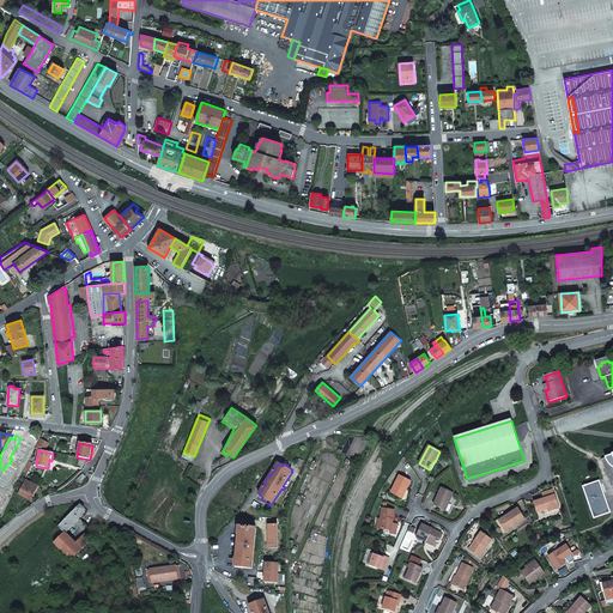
[(204,483),(206,474),(201,473),(195,486),(199,487),(204,483)]
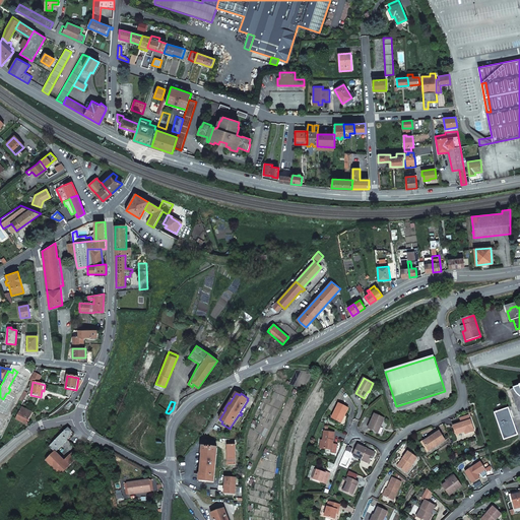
[(332,418),(341,423),(348,408),(339,403),(332,418)]
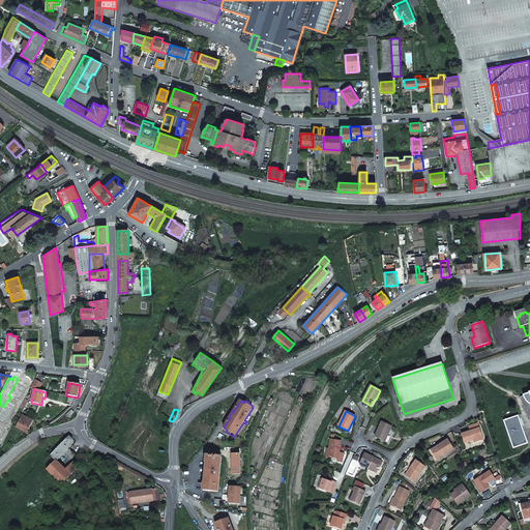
[(25,432),(31,420),(21,415),(16,428),(25,432)]
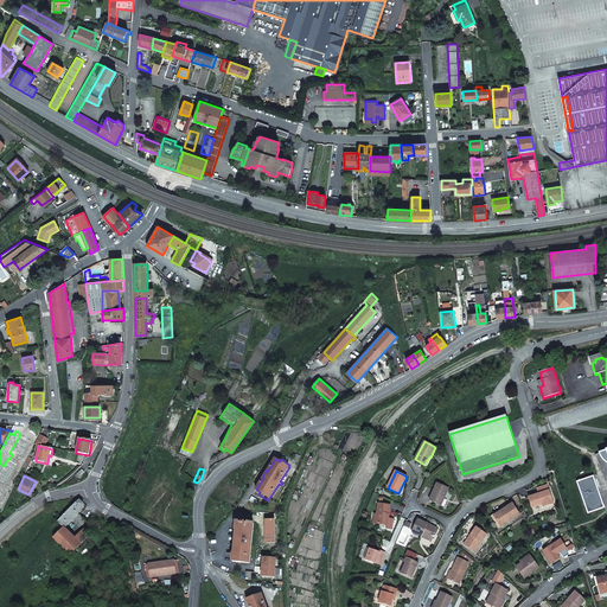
[(577,483),(588,512),(604,508),(593,477),(577,483)]
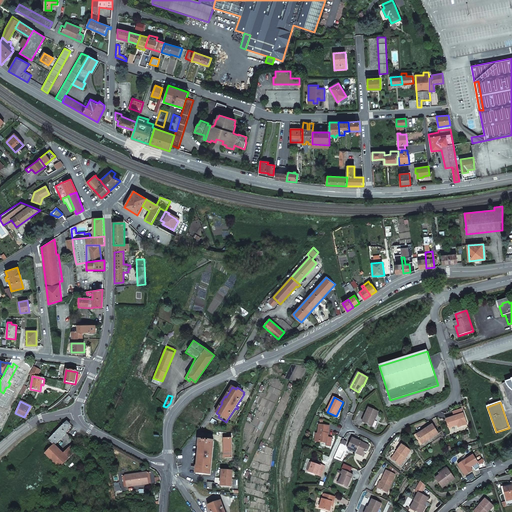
[(369,407),(362,422),(372,426),(378,412),(369,407)]
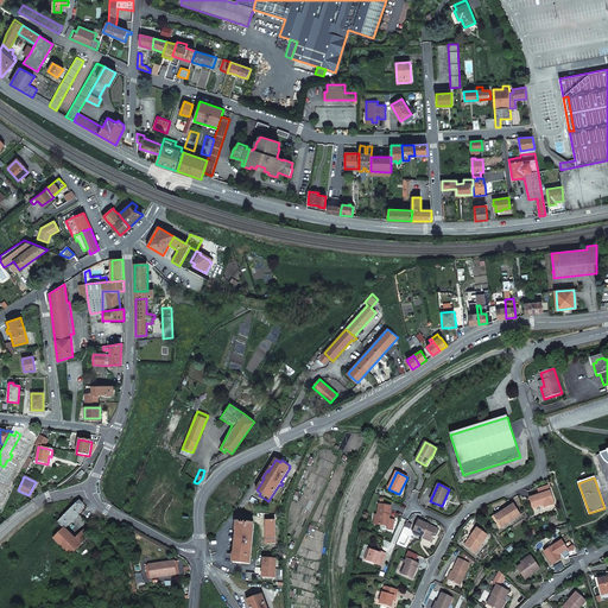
[(530,498),(533,508),(544,505),(544,507),(555,504),(550,491),(540,494),(530,498)]
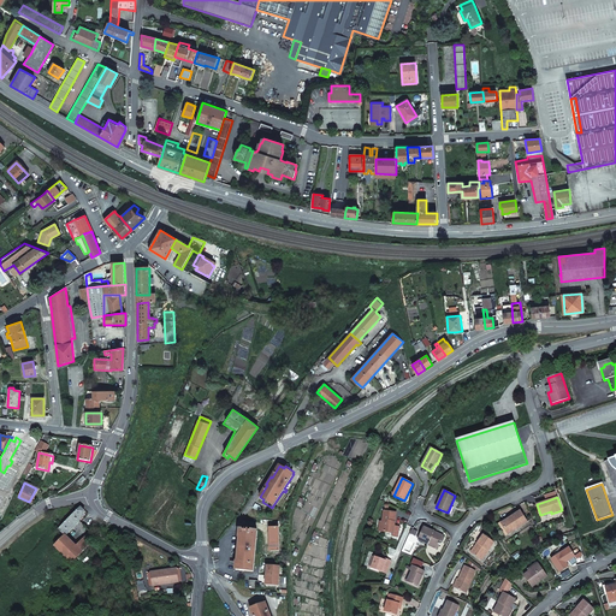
[(59,529),(65,535),(66,535),(80,521),(87,507),(84,504),(59,529)]
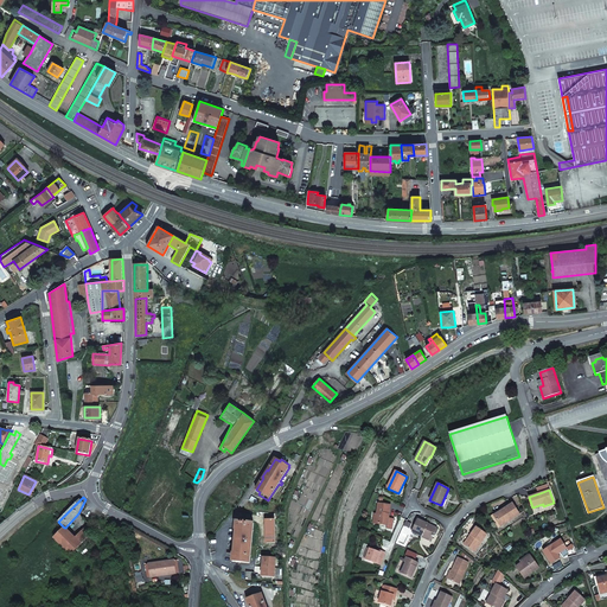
[(387,529),(391,529),(394,519),(389,518),(390,505),(378,504),(377,515),(376,523),(388,525),(387,529)]
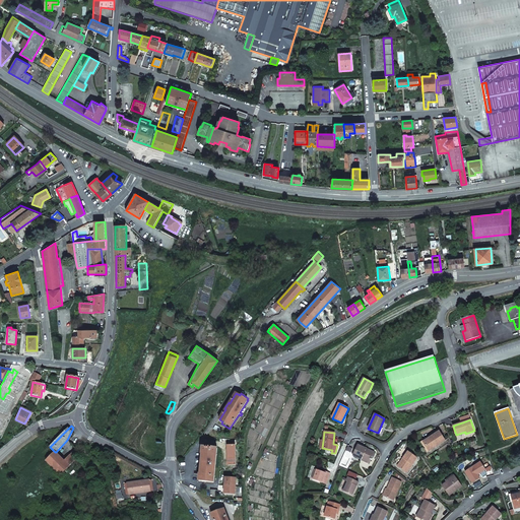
[(424,443),(430,451),(445,440),(440,432),(432,437),(432,438),(424,443)]
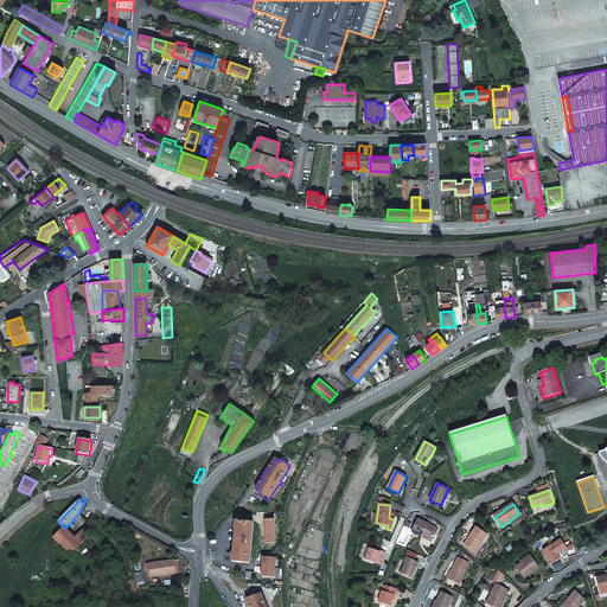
[(494,517),(504,511),(504,510),(503,508),(491,516),(492,518),(494,517)]
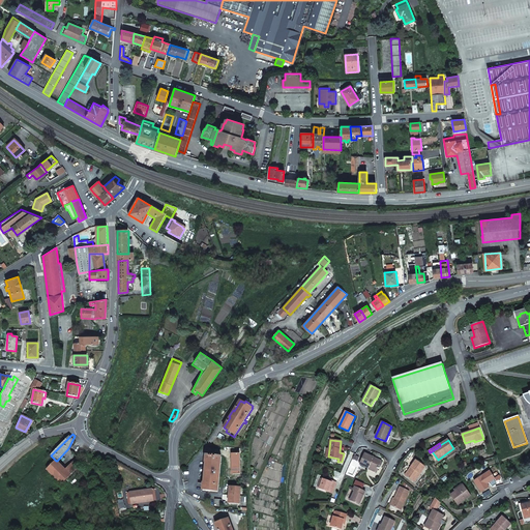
[(365,453),(360,464),(369,468),(369,467),(377,471),(382,461),(365,453)]
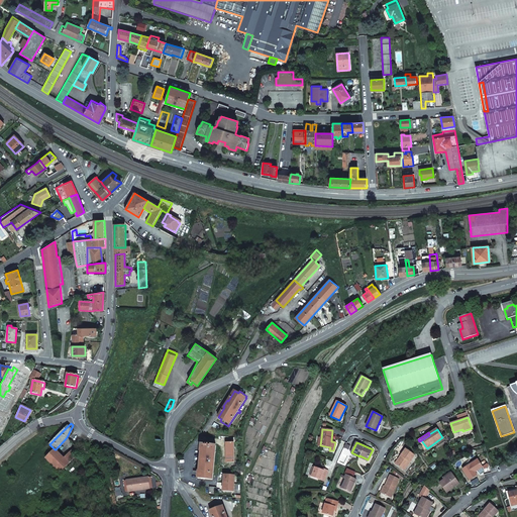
[(201,451),(199,472),(198,479),(212,480),(216,445),(201,444),(201,451)]
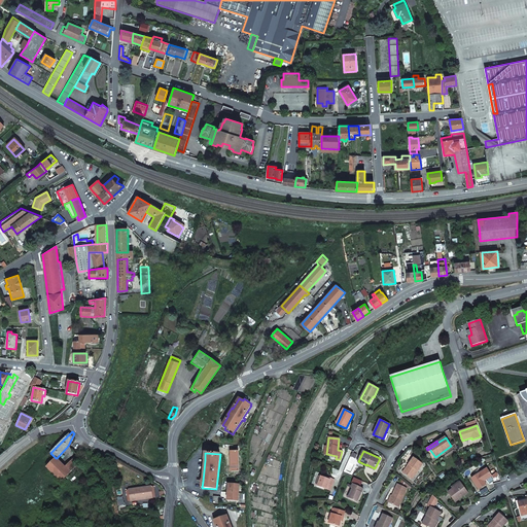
[(46,467),(61,482),(67,476),(82,460),(77,455),(65,467),(57,458),(56,458),(46,467)]
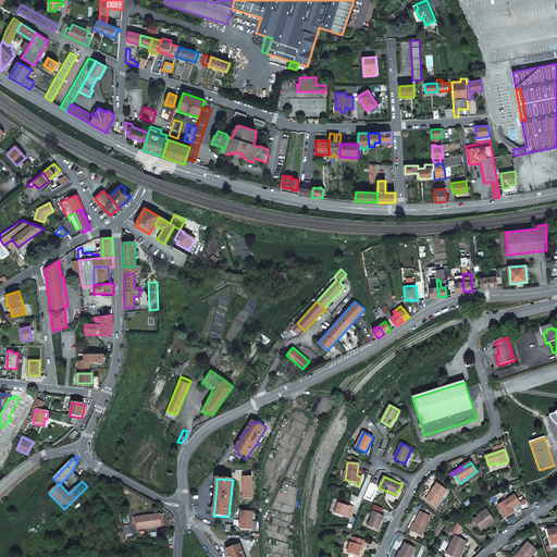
[(426,500),(435,506),(447,491),(437,483),(432,491),(433,492),(426,500)]
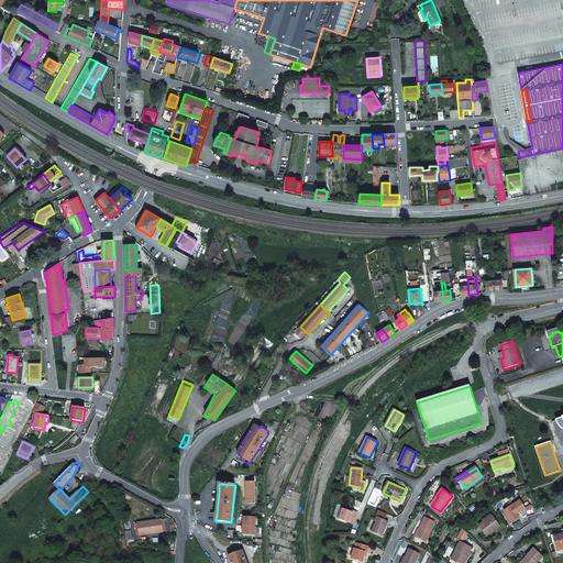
[(504,511),(511,522),(520,517),(518,514),(526,508),(520,500),(504,511)]
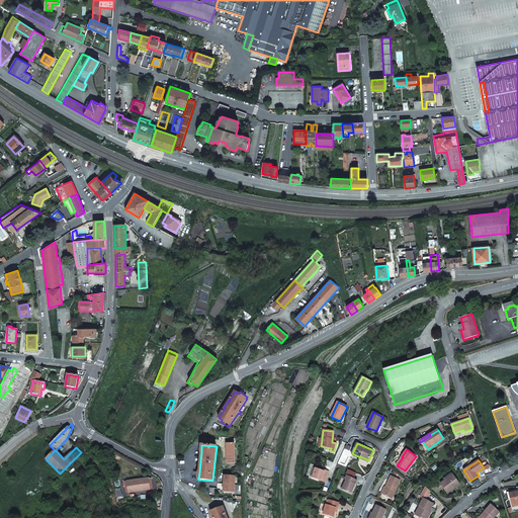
[(316,468),(312,478),(325,483),(329,471),(323,469),(322,470),(316,468)]
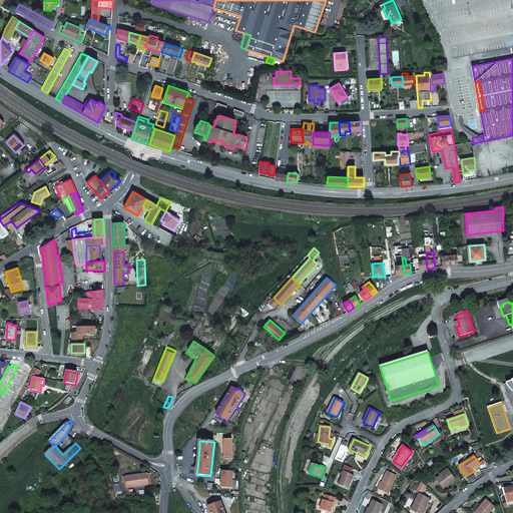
[(439,474),(441,476),(449,470),(447,468),(439,474)]
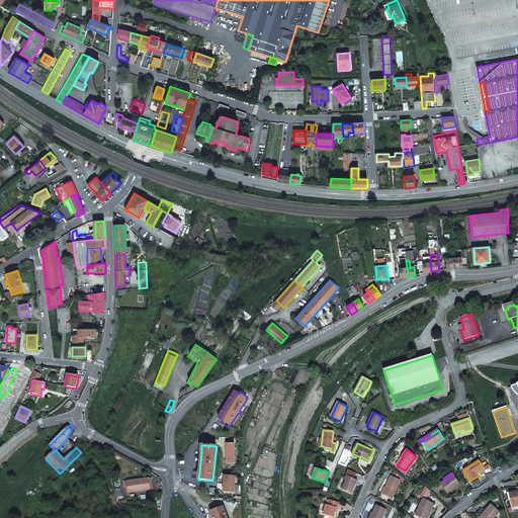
[(440,484),(447,494),(455,488),(454,487),(459,483),(453,475),(445,481),(440,484)]
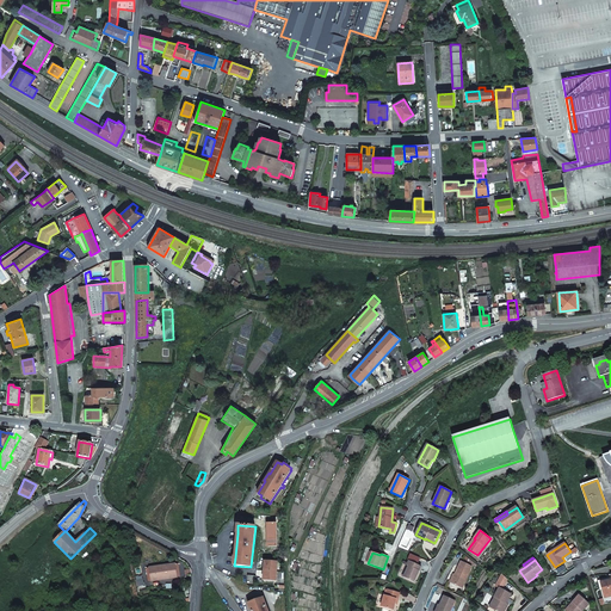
[(265,561),(264,571),(277,571),(277,562),(265,561)]
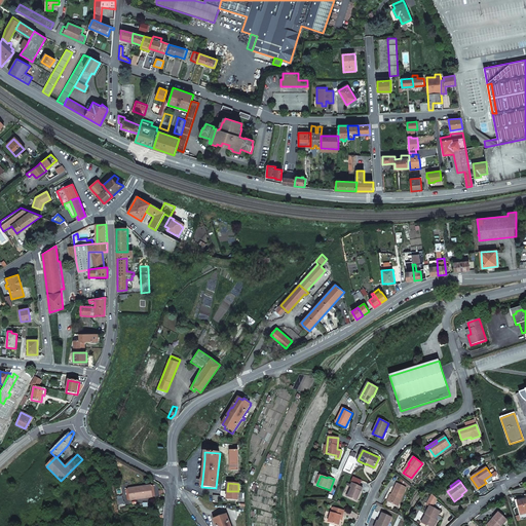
[(348,496),(357,500),(363,488),(352,483),(350,487),(352,487),(348,496)]
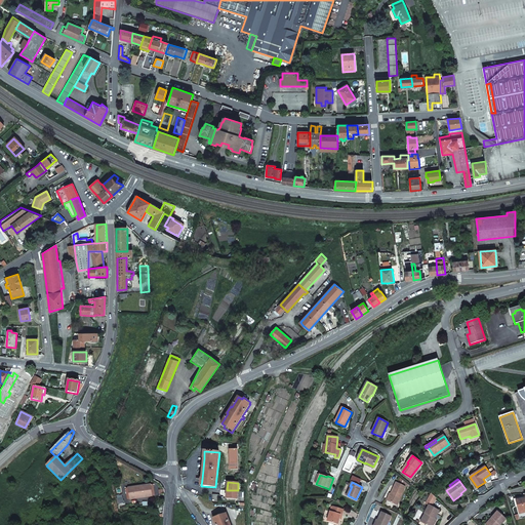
[(388,500),(397,505),(406,486),(396,482),(388,500)]
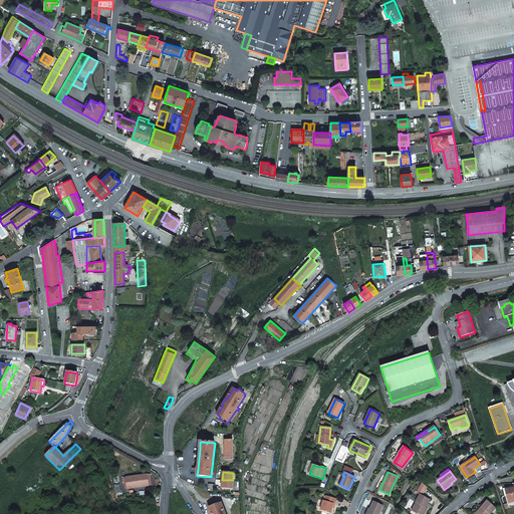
[(149,485),(152,485),(150,475),(148,475),(148,474),(141,475),(141,476),(133,477),(125,477),(125,478),(123,478),(124,489),(126,488),(127,489),(134,488),(134,487),(143,486),(143,487),(149,486),(149,485)]
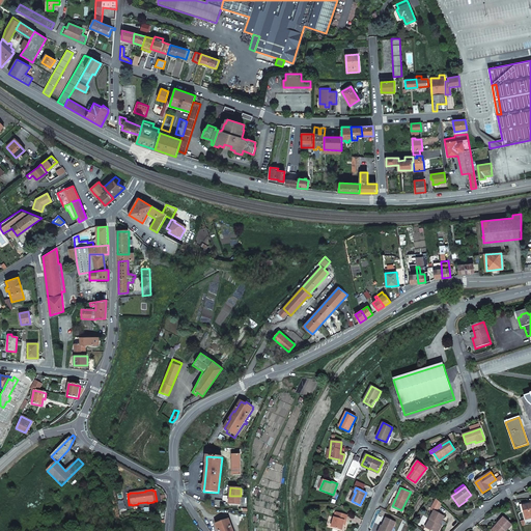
[(229,496),(229,504),(240,505),(241,496),(229,496)]
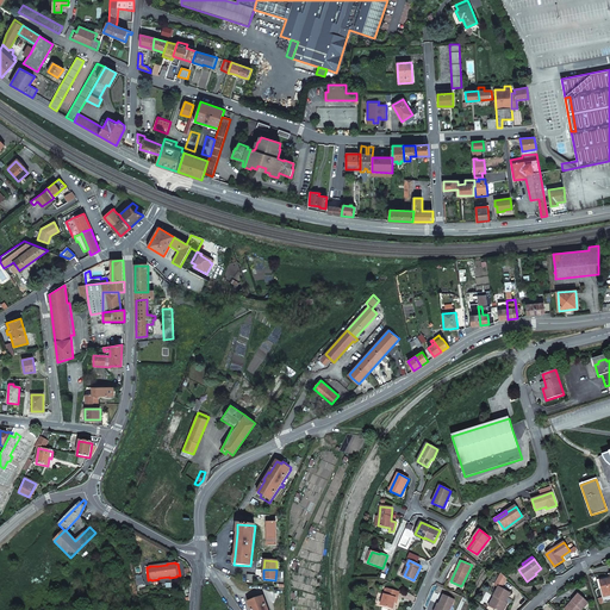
[(495,585),(498,587),(499,586),(502,589),(506,579),(502,574),(495,585)]
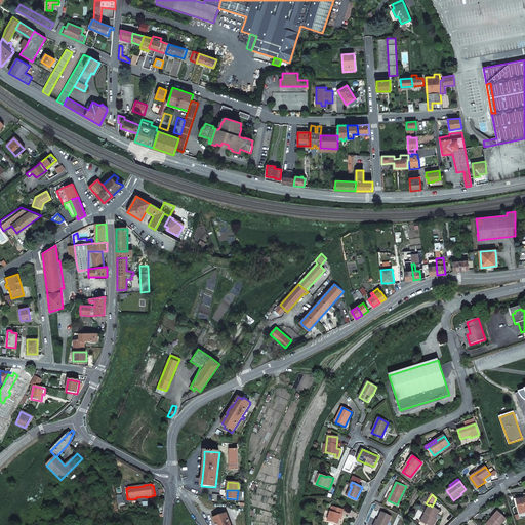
[(516,500),(519,511),(524,510),(524,512),(524,499),(523,500),(522,499),(516,500)]
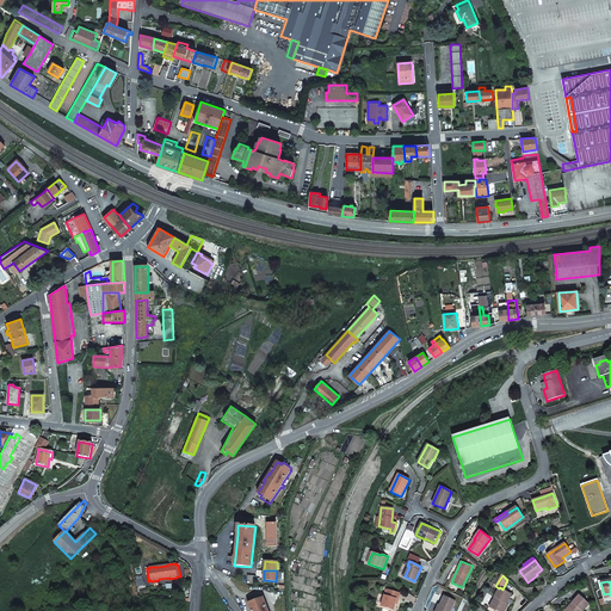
[(492,608),(497,610),(504,610),(508,604),(506,603),(511,594),(503,590),(500,587),(499,588),(494,597),(497,598),(492,608)]
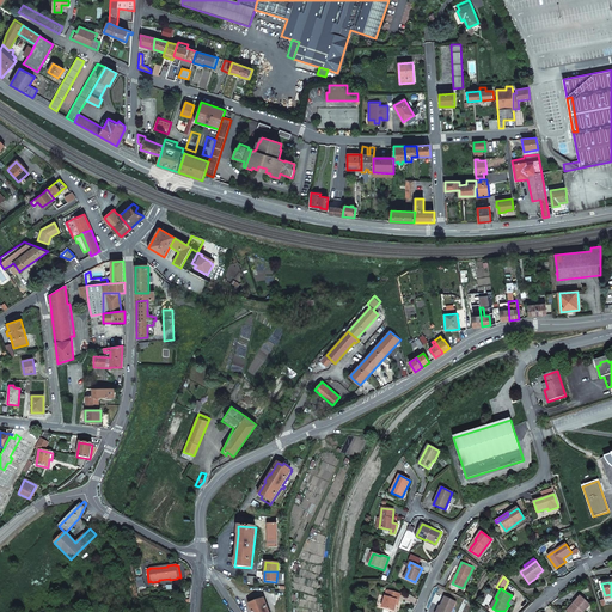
[(385,597),(383,607),(395,611),(396,605),(397,600),(399,600),(401,594),(389,591),(387,597),(385,597)]
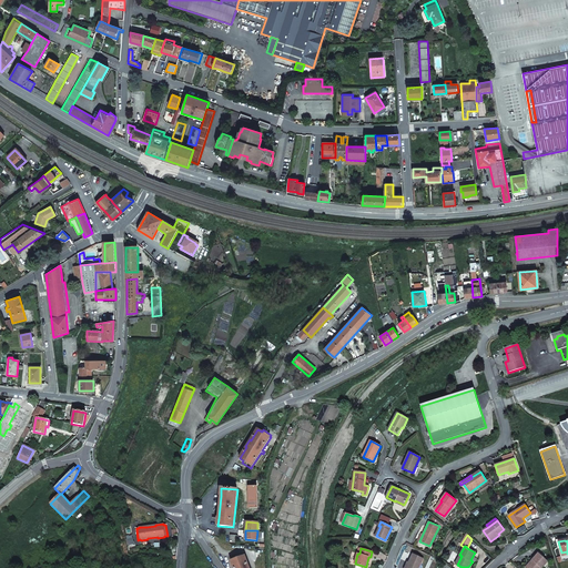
[(249,567),(245,556),(244,556),(243,554),(234,557),(235,559),(231,561),(233,567),(249,567)]
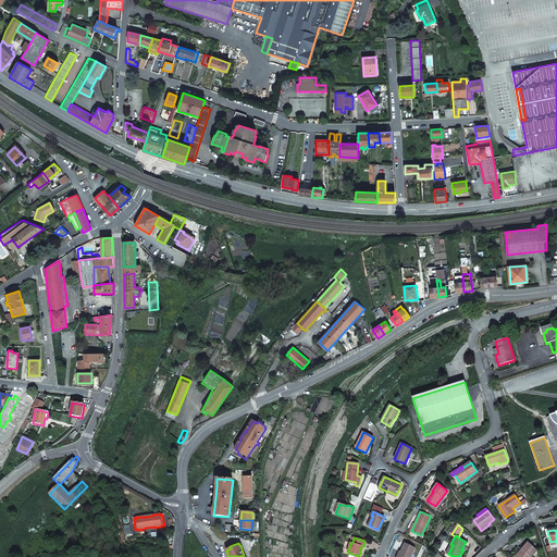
[(398,556),(411,556),(416,548),(405,543),(401,552),(398,556)]
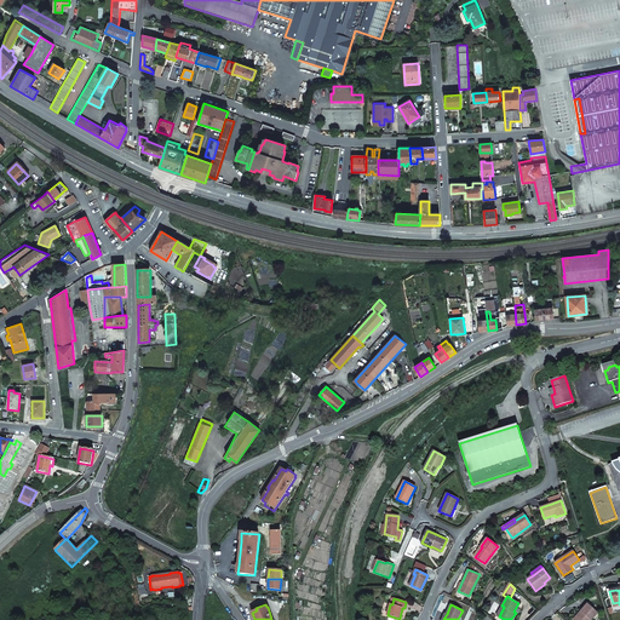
[(575,619),(591,619),(598,613),(589,604),(581,612),(584,613),(575,619)]
